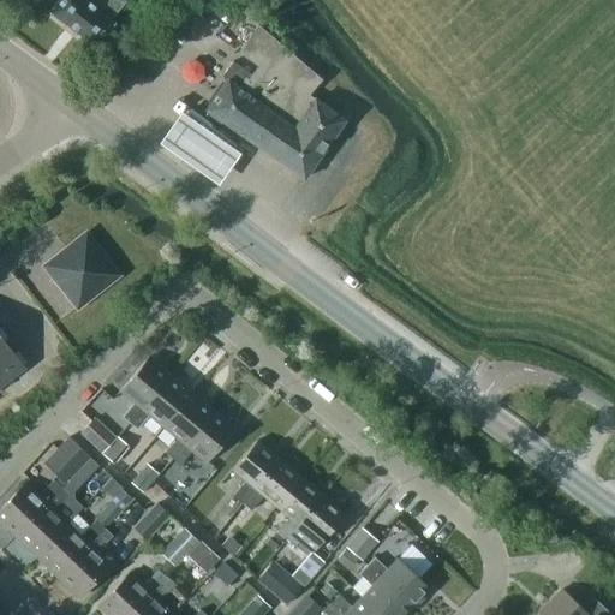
[(58,0),(49,12),(94,48),(114,23),(109,21),(125,1),(123,0),(58,0)]
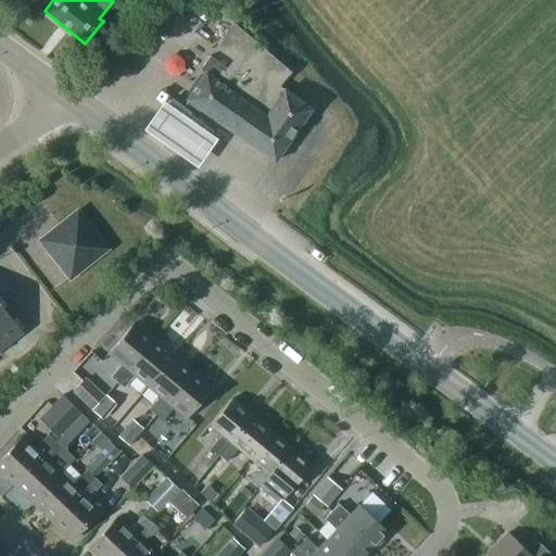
[(290,72),(288,71),(232,23),(215,47),(234,60),(228,67),(210,55),(201,68),(205,72),(186,99),(275,162),(312,109),(283,89),(283,90),(278,86),(290,72)]
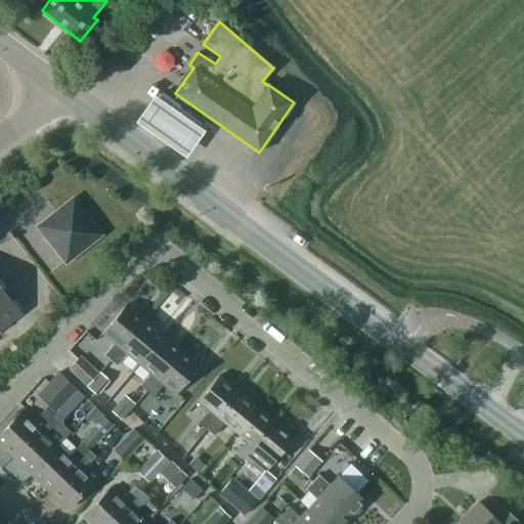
[(206,124),(154,88),(133,117),(185,154),(206,124)]
